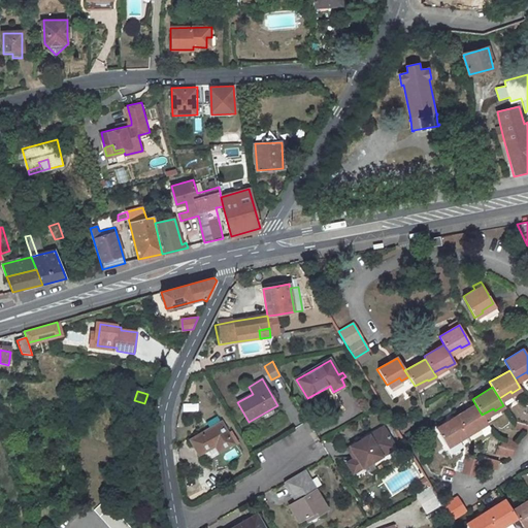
[(482,415),(475,404),(455,417),(465,432),(476,425),(479,428),(483,435),(491,430),(487,423),(482,415)]
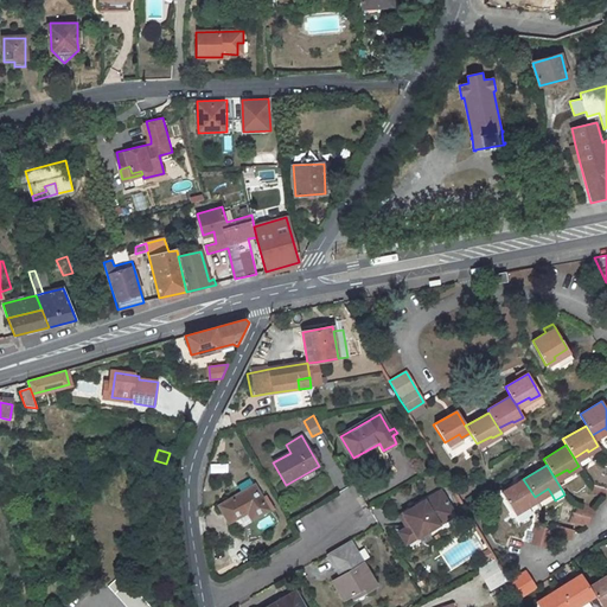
[(606,496),(606,478),(594,475),(588,492),(606,497),(606,496)]
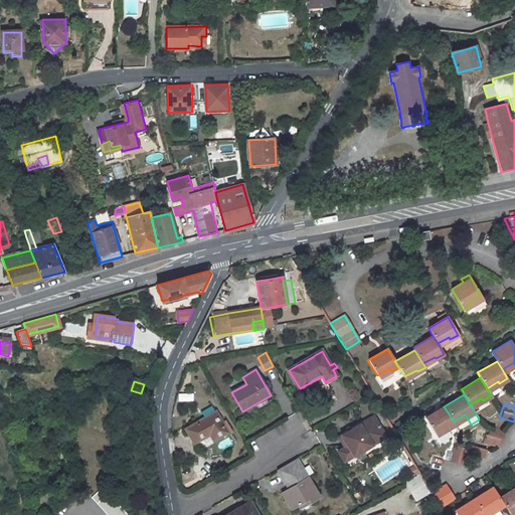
[(455,424),(454,421),(444,406),(425,417),(434,433),(446,426),(447,428),(455,424)]
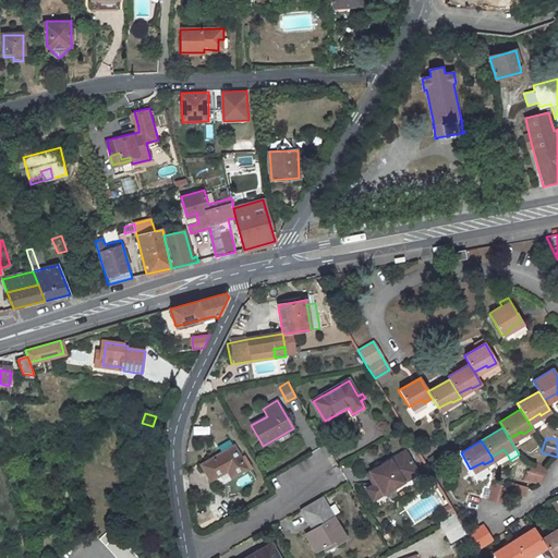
[(233,448),(201,465),(209,481),(227,471),(231,477),(245,470),(233,448)]
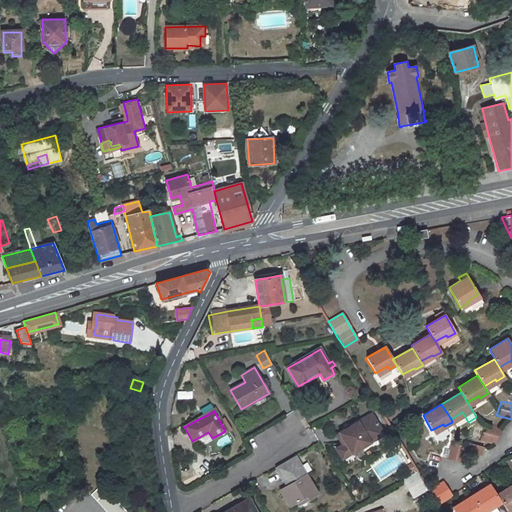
[(384,435),(373,414),(337,434),(343,444),(346,443),(352,452),(384,435)]
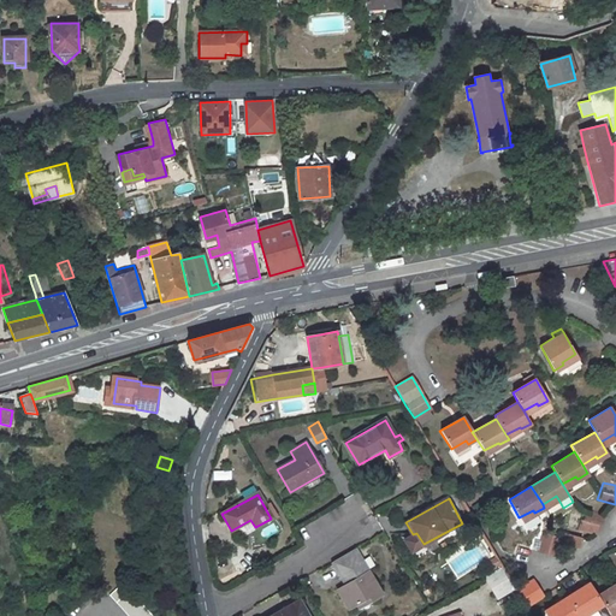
[(604,516),(586,511),(584,520),(580,519),(578,528),(596,533),(599,525),(602,525),(604,516)]
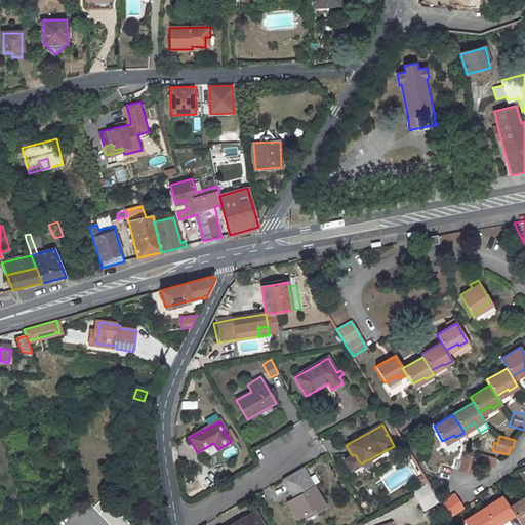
[(225,463),(219,453),(213,456),(219,467),(225,463)]
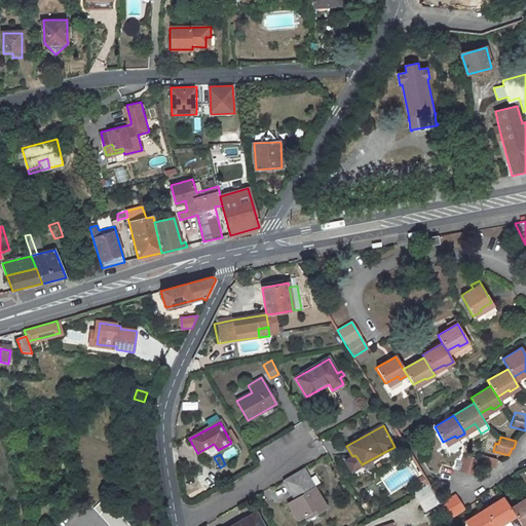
[(479,459),(464,455),(460,471),(475,475),(479,462),(494,466),(496,458),(481,454),(479,459)]
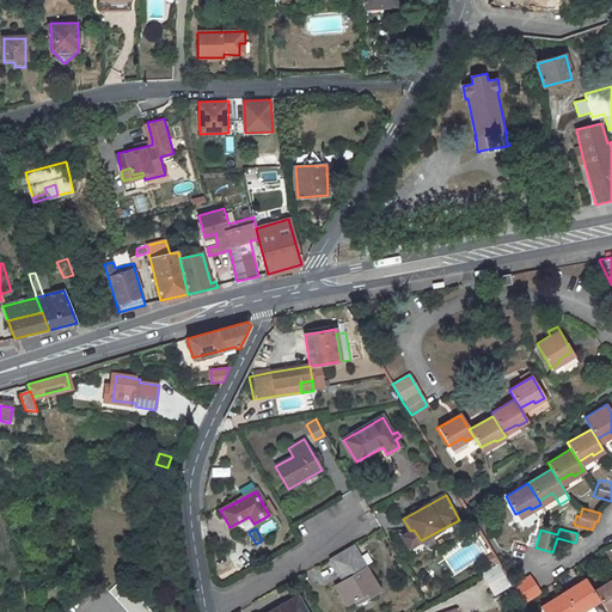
[(421,540),(414,530),(410,531),(402,537),(408,548),(421,540)]
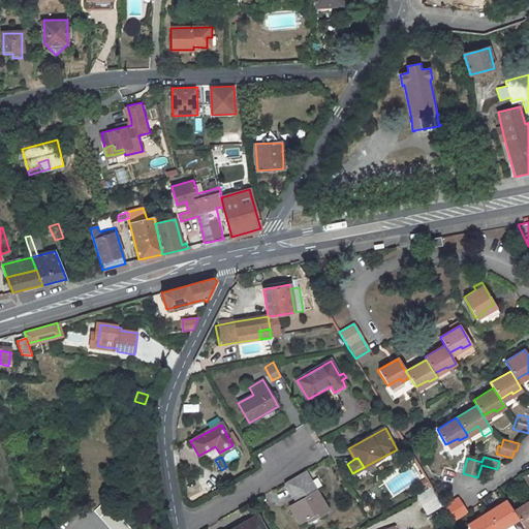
[(290,478),(297,491),(302,500),(290,507),(299,522),(316,512),(318,516),(328,510),(311,483),(304,470),(290,478)]
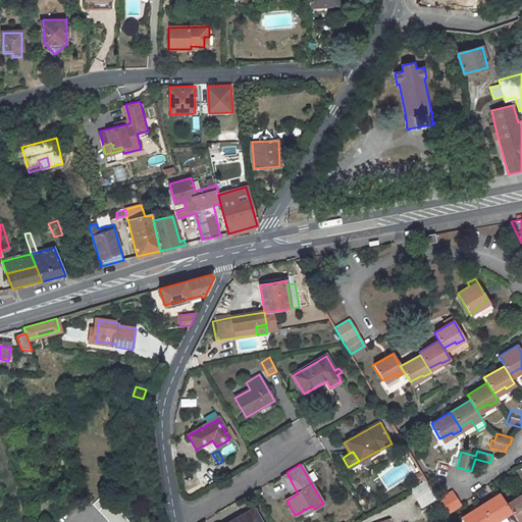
[(425,480),(411,488),(421,507),(436,499),(425,480)]
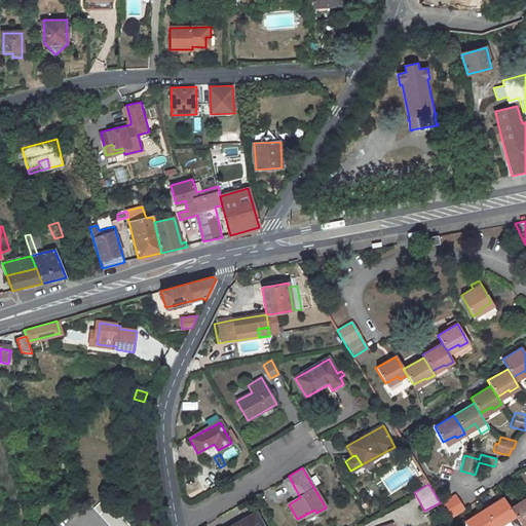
[(463,510),(455,495),(441,503),(449,518),(463,510)]
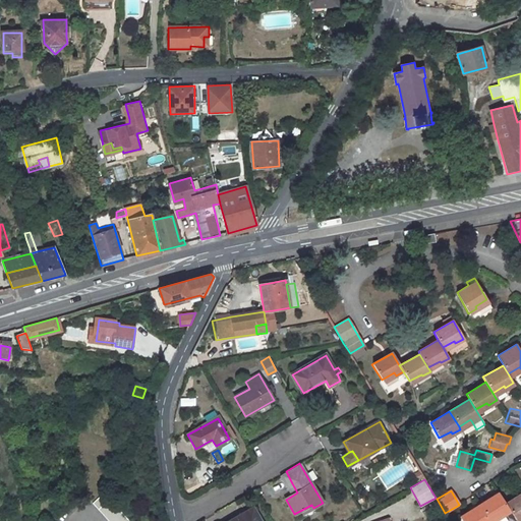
[(510,511),(506,503),(500,491),(479,505),(489,520),(502,513),(503,515),(510,511)]
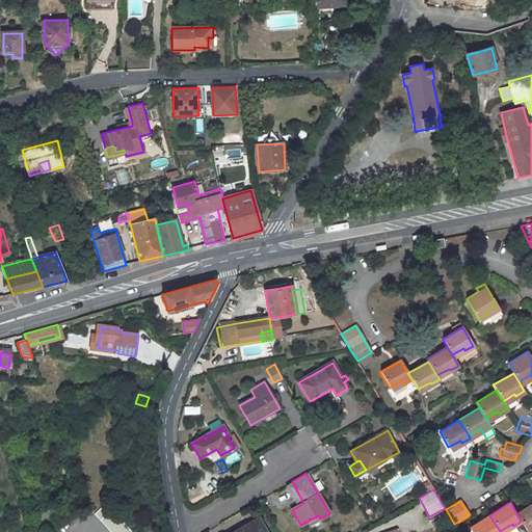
[(531,503),(516,513),(527,530),(531,526),(531,503)]
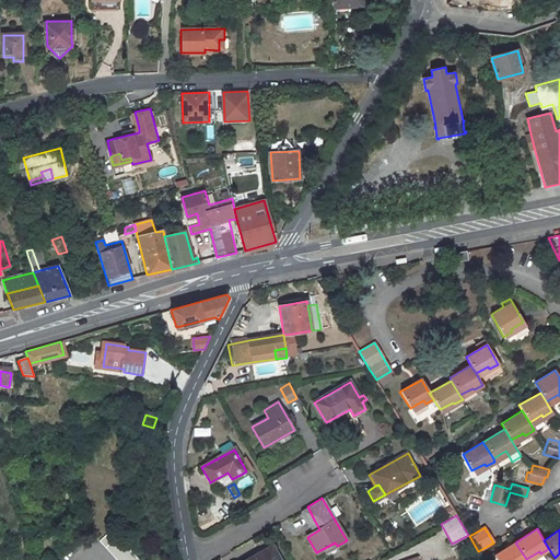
[(526,559),(515,543),(494,555),(497,559),(526,559)]
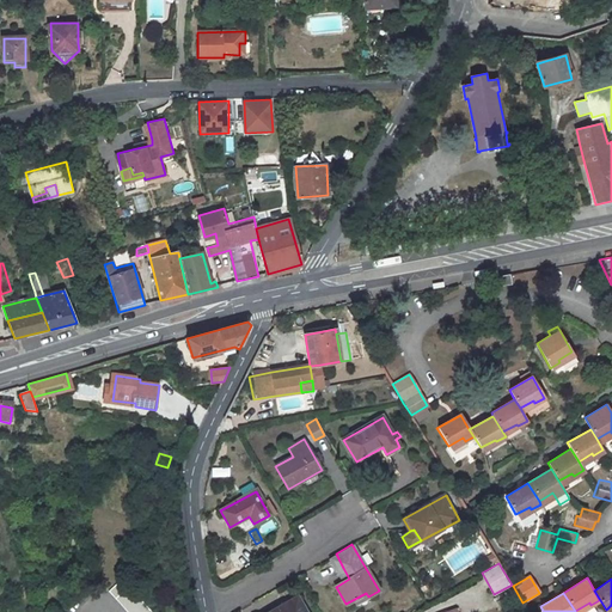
[(303,611),(294,597),(267,611),(303,611)]
